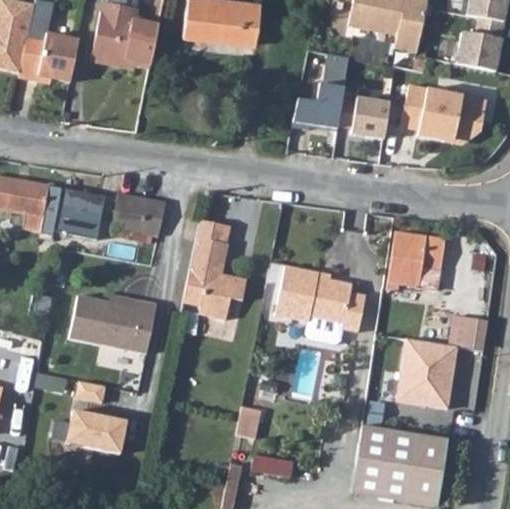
[(0,70),(18,74),(27,29),(32,5),(9,0),(0,0),(0,70)]
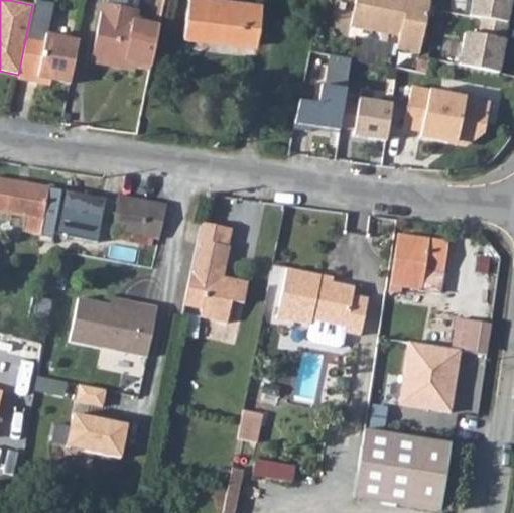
[(116,63),(117,58),(137,62),(152,67),(156,45),(161,20),(137,15),(139,7),(136,7),(137,0),(105,0),(104,0),(91,57),(116,63)]
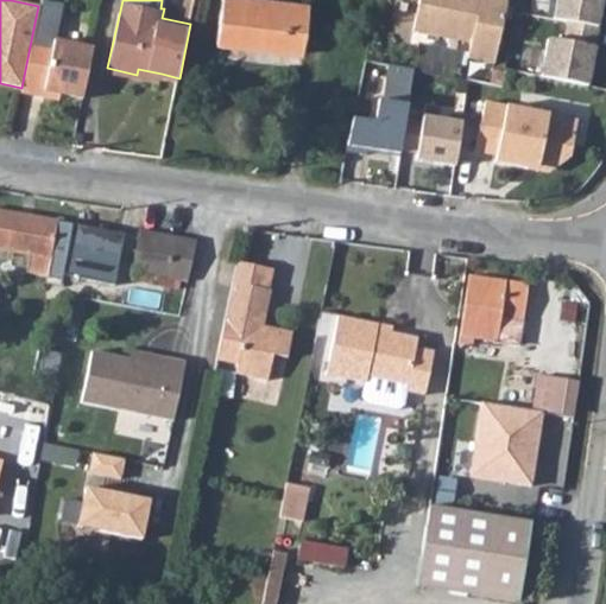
[(223,0),(218,42),(303,51),(309,4),(283,0),(223,0)]
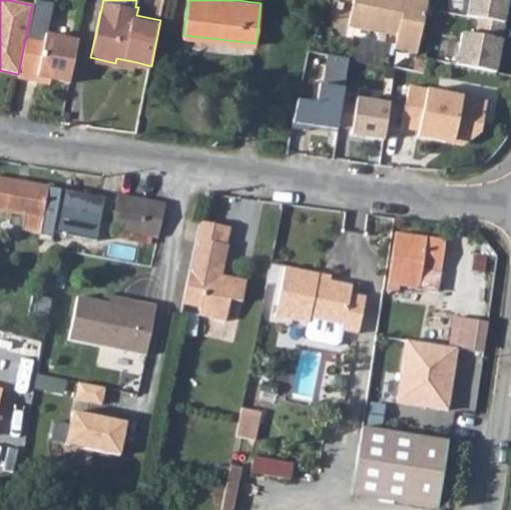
[(380,31),(385,0),(352,0),(348,24),(380,31)]
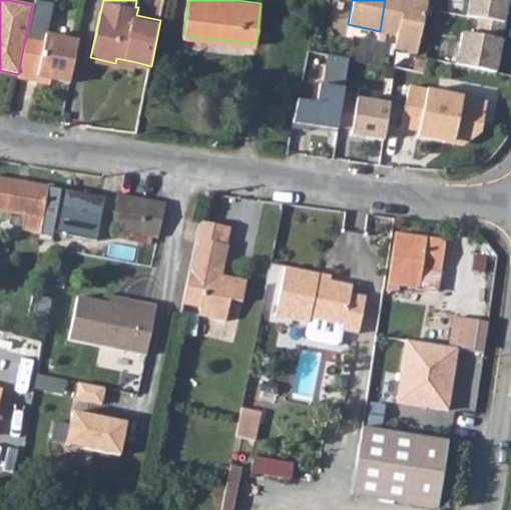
[(385,0),(380,31),(397,34),(395,48),(417,53),(428,0),(385,0)]
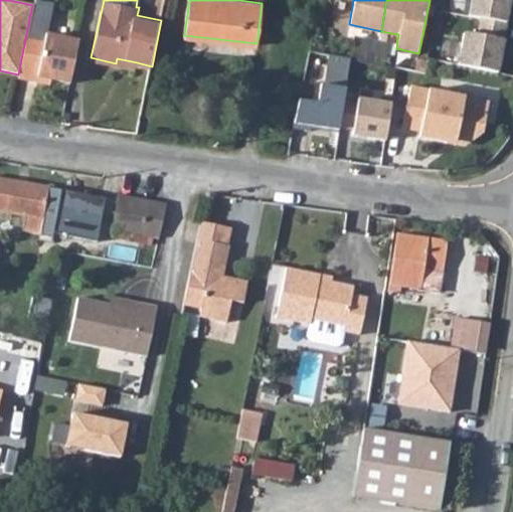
[(474,0),(471,16),(483,18),(480,35),(467,32),(460,65),(500,73),(510,23),(509,23),(512,0),(474,0)]
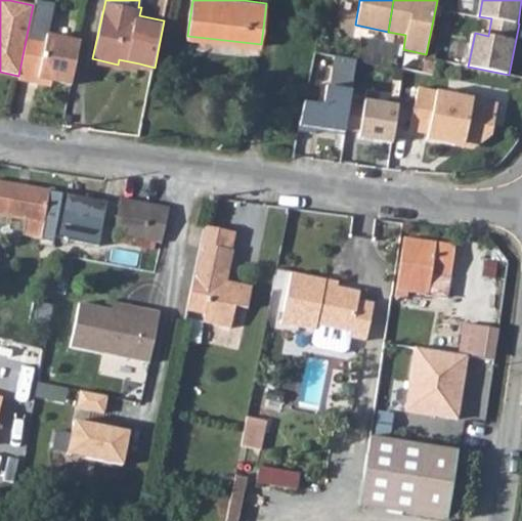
[(17,79),(37,83),(38,76),(71,83),(79,40),(28,30),(18,76),(17,79)]
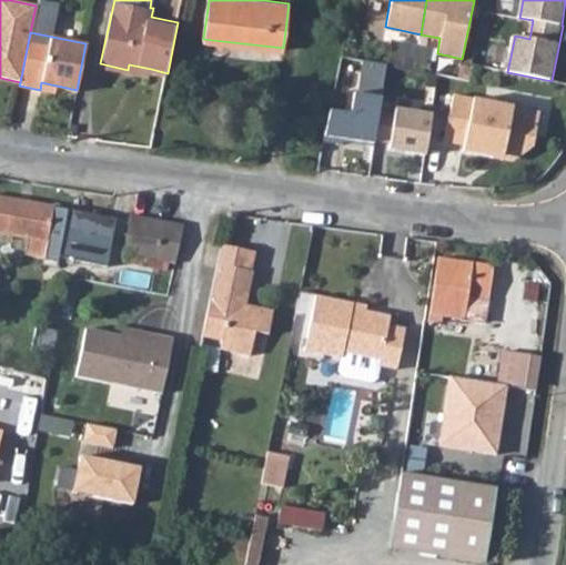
[(387,66),(363,61),(357,96),(353,94),(350,113),(329,111),(323,142),(342,144),(343,139),(374,143),(387,66)]
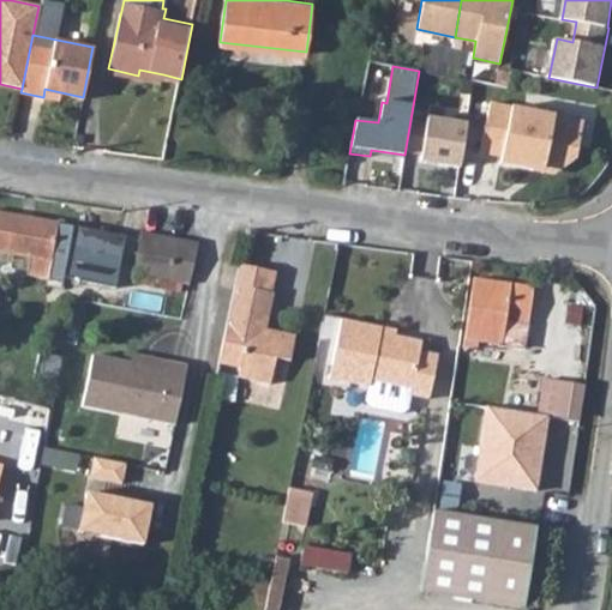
[(483,152),(504,157),(503,164),(535,171),(537,167),(558,171),(559,165),(568,167),(579,158),(587,122),(493,103),(483,152)]
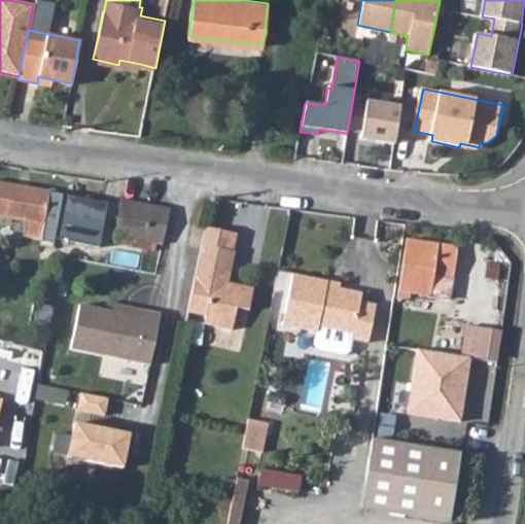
[(401,106),(366,101),(360,138),(395,143),(401,106)]
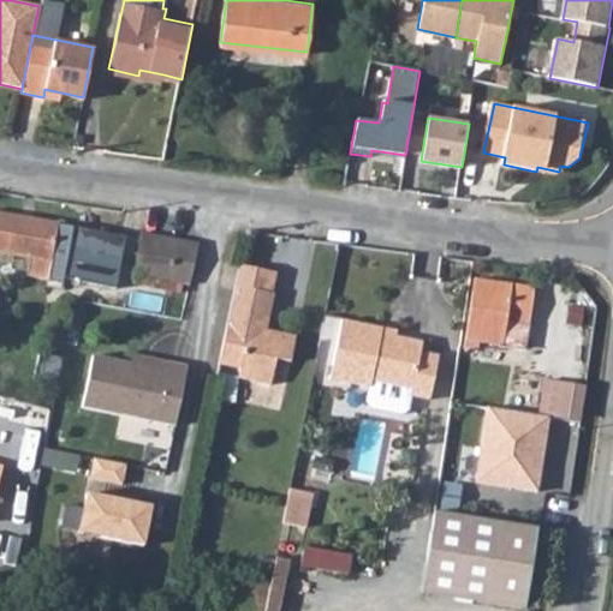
[(0,249),(33,255),(53,259),(54,256),(121,269),(129,233),(0,211),(0,249)]
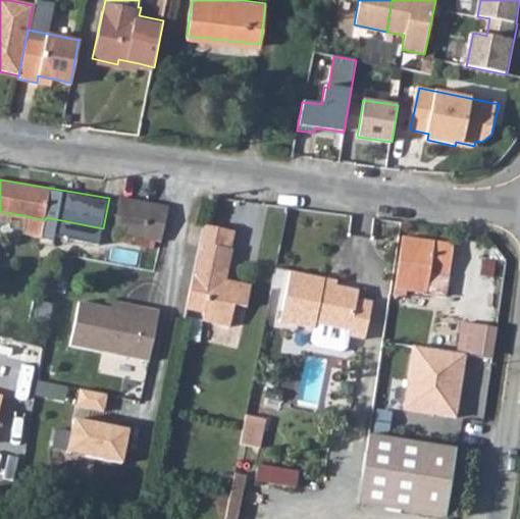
[(115,230),(161,239),(169,205),(121,196),(115,230)]
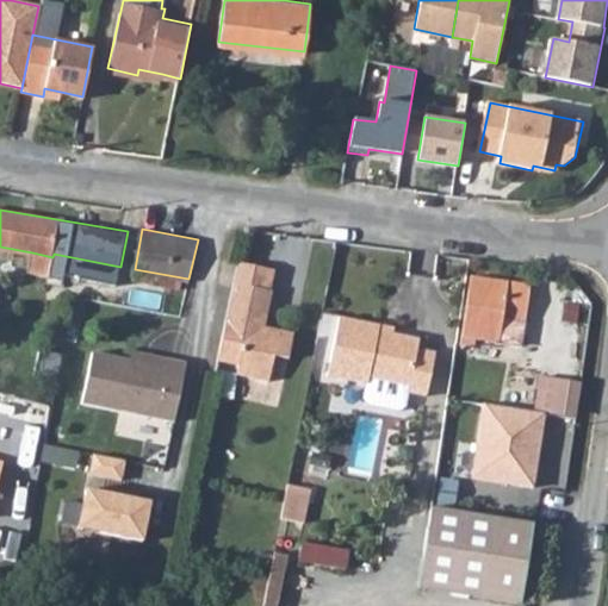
[(32,252),(29,272),(66,277),(67,274),(117,282),(121,267),(54,254),(53,257),(32,252)]
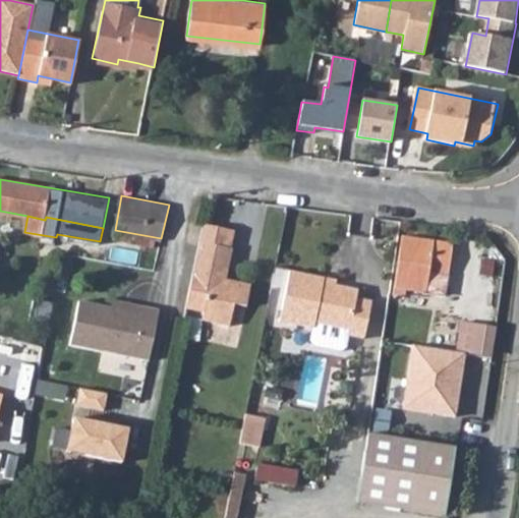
[(202,236),(232,241),(235,226),(205,219),(202,236)]
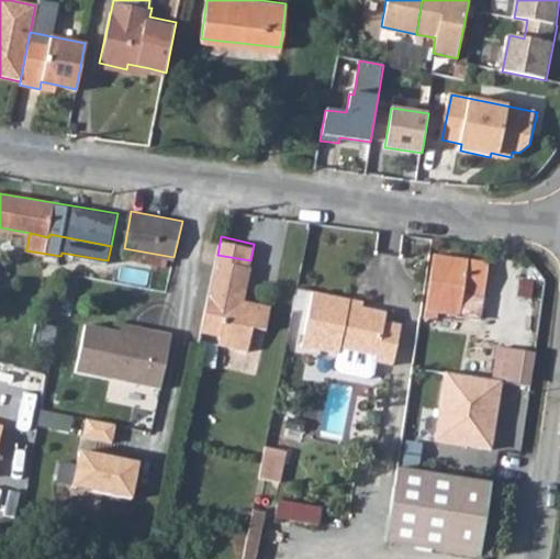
[(202,327),(222,332),(220,341),(249,347),(255,323),(268,327),(272,300),(247,294),(254,261),(250,260),(217,255),(202,327)]
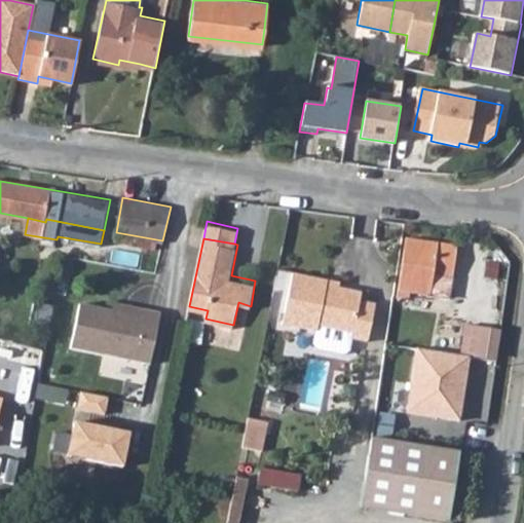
[(398,296),(410,299),(411,290),(432,293),(434,274),(454,276),(457,245),(405,238),(401,272),(398,296)]
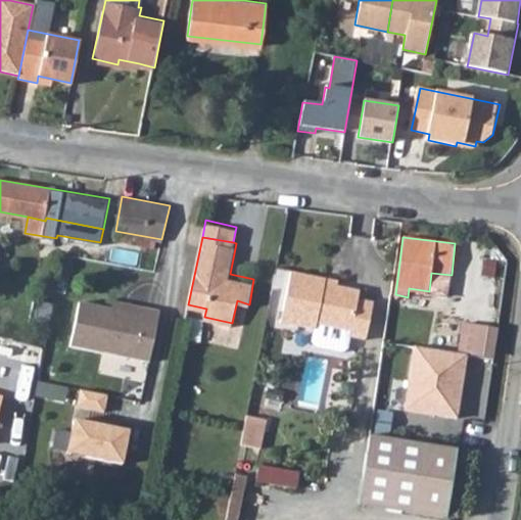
[(327,278),(292,272),(282,322),(317,329),(314,341),(318,346),(342,352),(348,348),(350,336),(367,340),(375,302),(360,299),(361,290),(326,283),(327,278)]
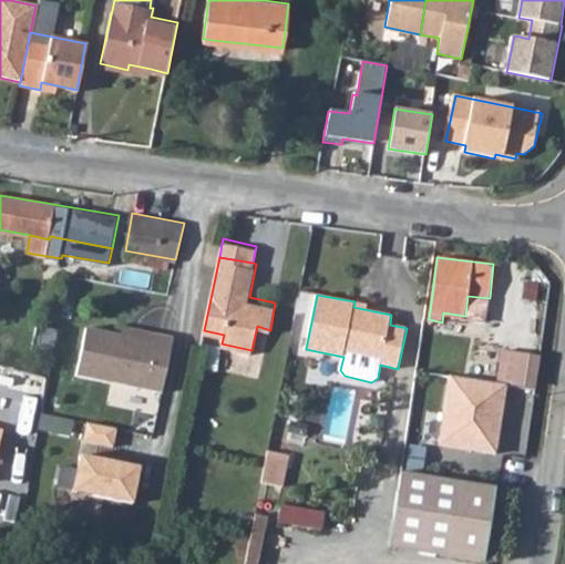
[(468,296),(465,316),(486,319),(490,298),(468,296)]
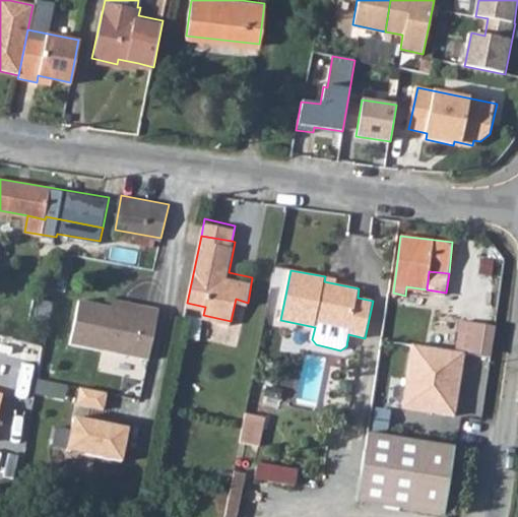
[(112,306),(141,312),(143,304),(114,298),(112,306)]
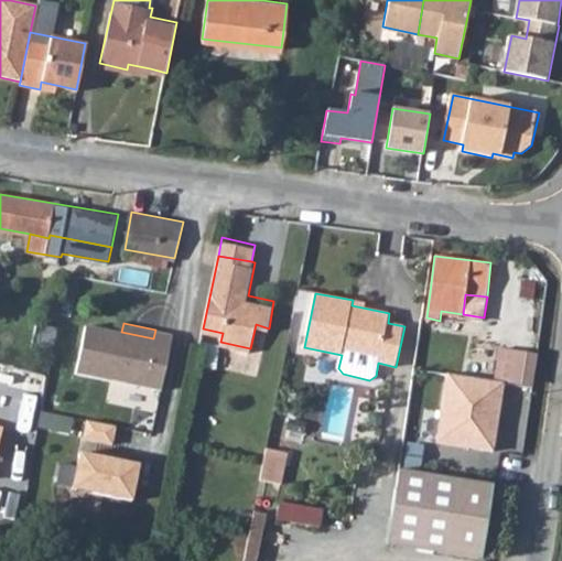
[(78,370),(161,389),(173,334),(155,330),(153,338),(121,332),(88,324),(78,370)]
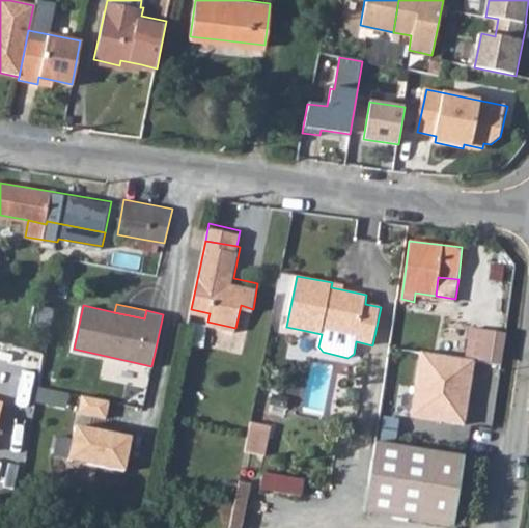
[(465,424),(474,358),(421,350),(411,415),(465,424)]
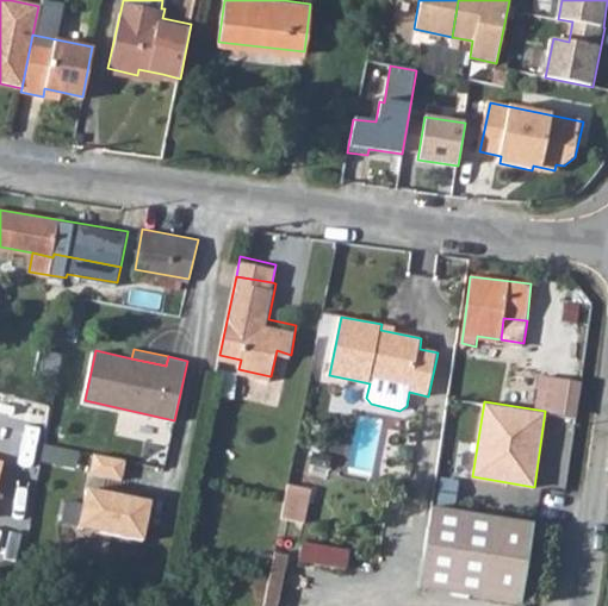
[(98,448),(94,469),(125,475),(129,454),(98,448)]
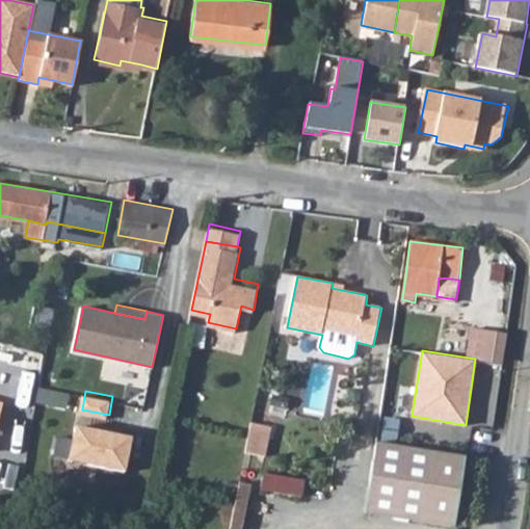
[(271,403),(282,404),(284,394),(273,393),(271,403)]
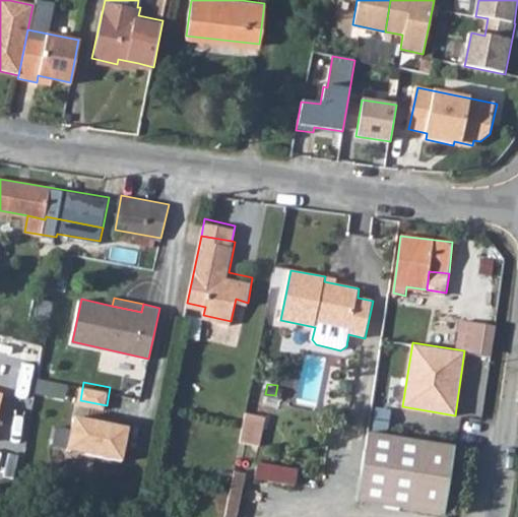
[(249,409),(245,439),(263,442),(267,412),(249,409)]
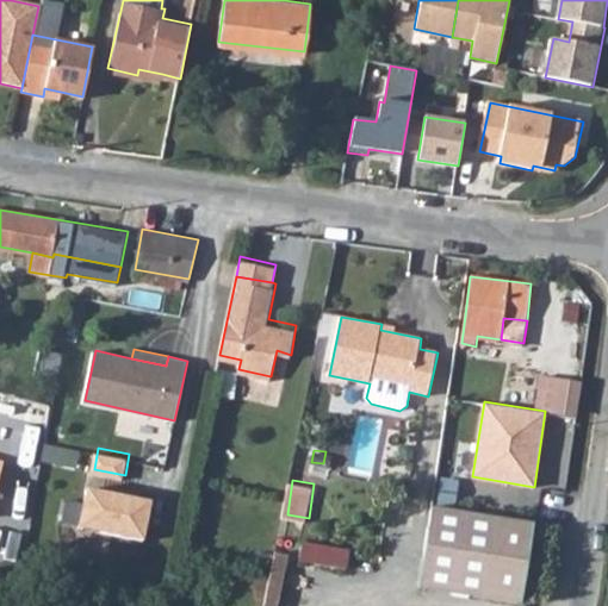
[(86,487),(76,528),(142,541),(150,499),(86,487)]
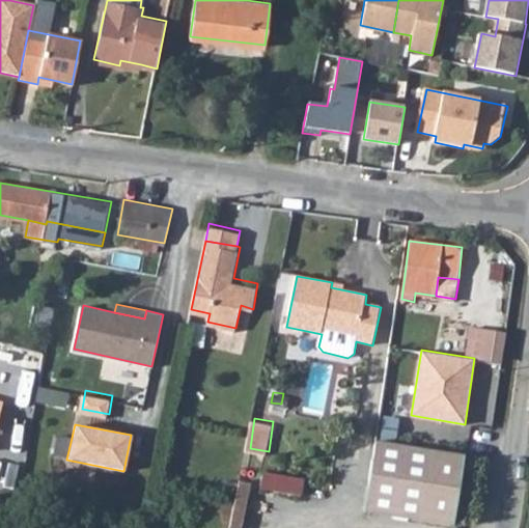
[(366,515),(439,527),(440,527),(451,457),(419,452),(378,444),(366,515)]
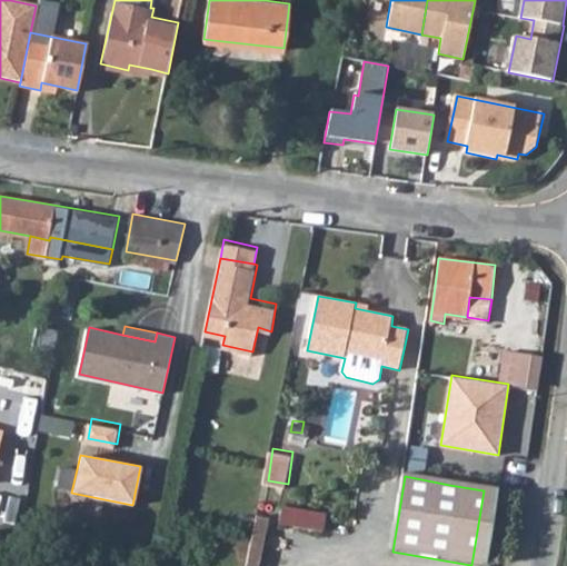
[(471,565),(486,565),(498,493),(484,490),(471,565)]
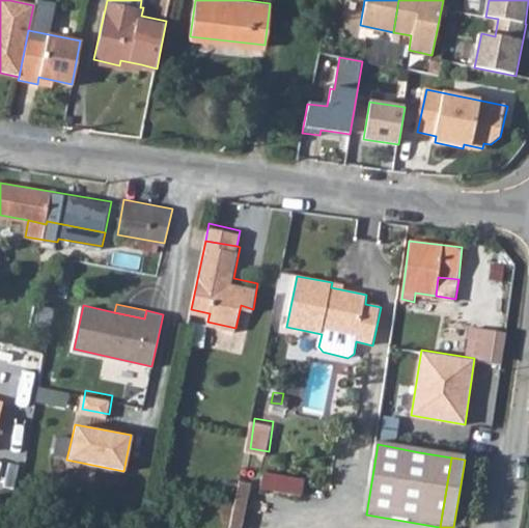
[(232,513),(244,516),(251,480),(240,479),(232,513)]
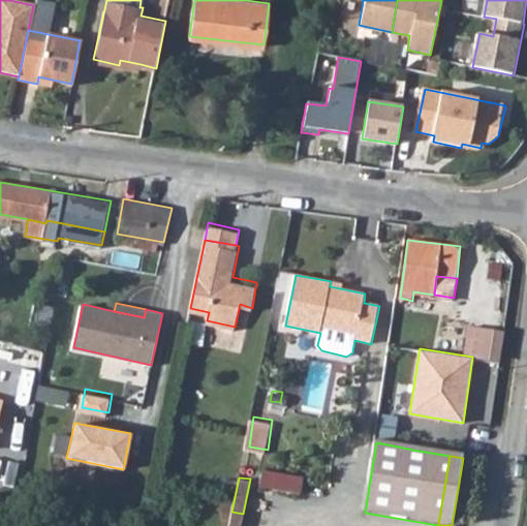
[(228,525),(239,525),(243,514),(231,512),(228,525)]
